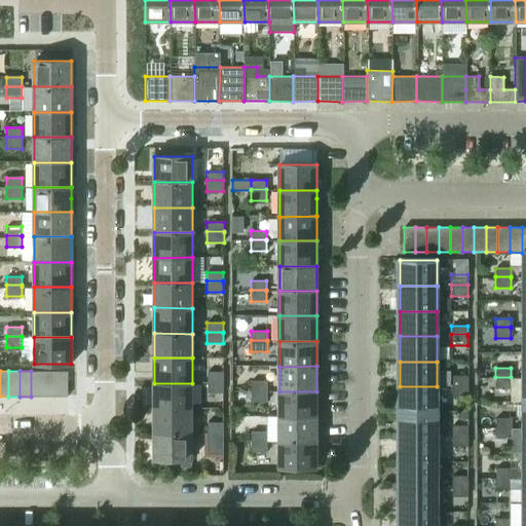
[(42,397),(42,371),(31,371),(31,397),(42,397)]
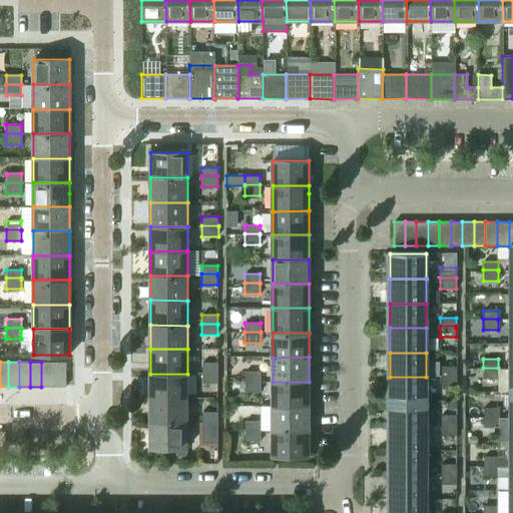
[(54,387),(54,362),(41,362),(41,387),(54,387)]
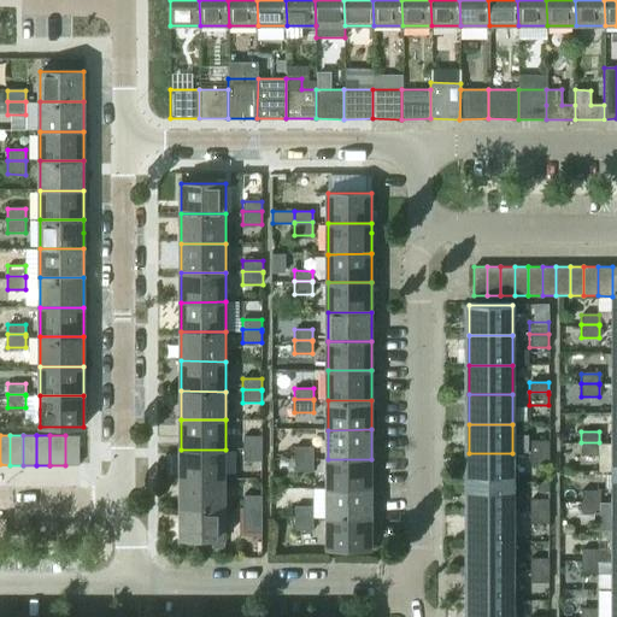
[(78,465),(78,435),(65,435),(65,465),(78,465)]
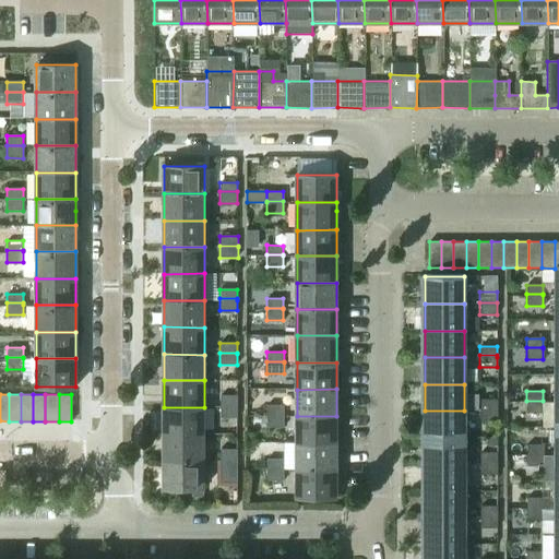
[(238,405),(238,396),(221,396),(221,405),(238,405)]
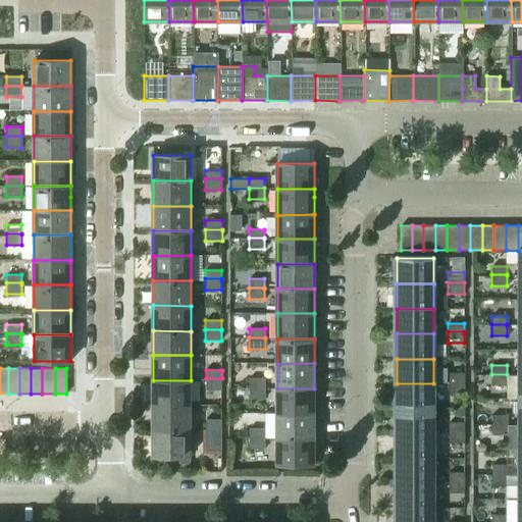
[(464,381),(464,372),(448,372),(448,381),(464,381)]
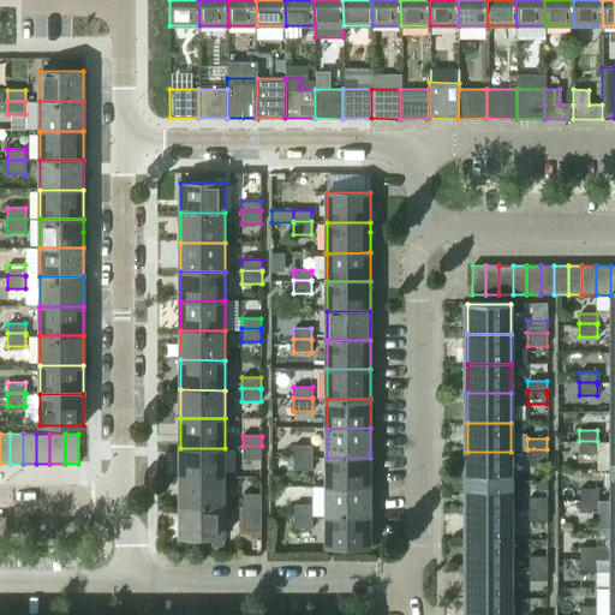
[(597,454),(597,442),(597,441),(579,441),(579,454),(597,454)]
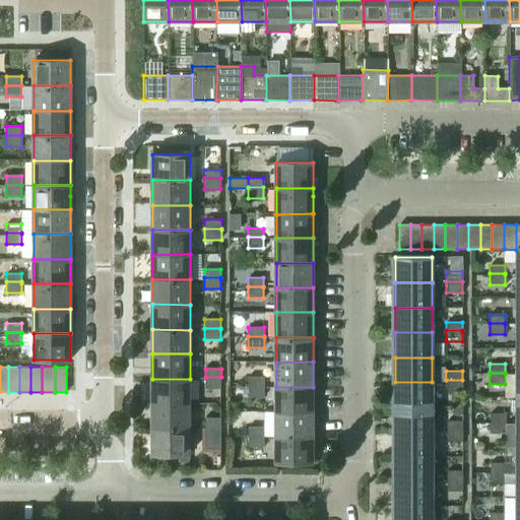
[(221,389),(221,379),(221,377),(205,377),(205,389),(221,389)]
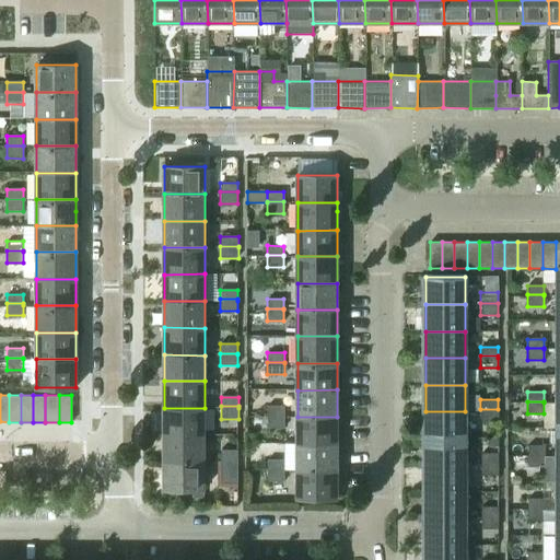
[(284,416),(284,406),(267,406),(267,416),(284,416)]
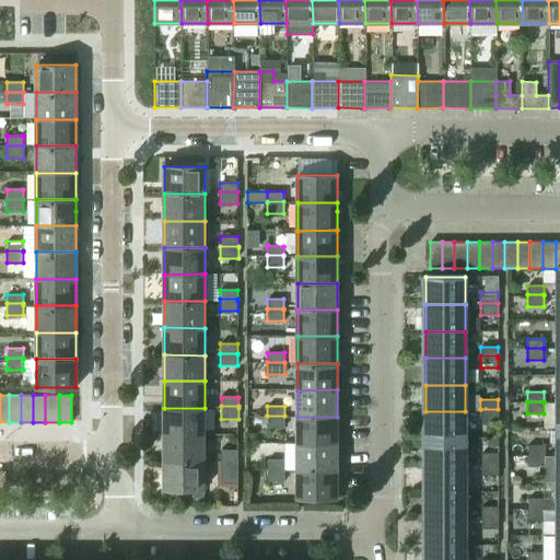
[(205,435),(205,408),(164,408),(164,435),(205,435)]
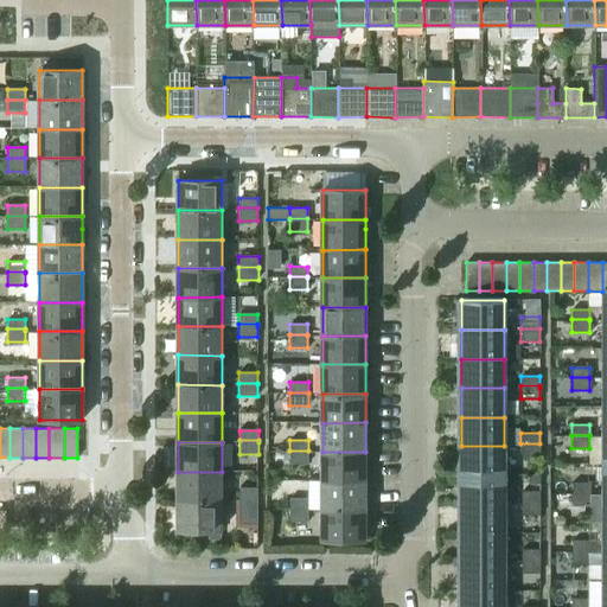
[(540,457),(540,445),(540,443),(521,443),(521,457),(540,457)]
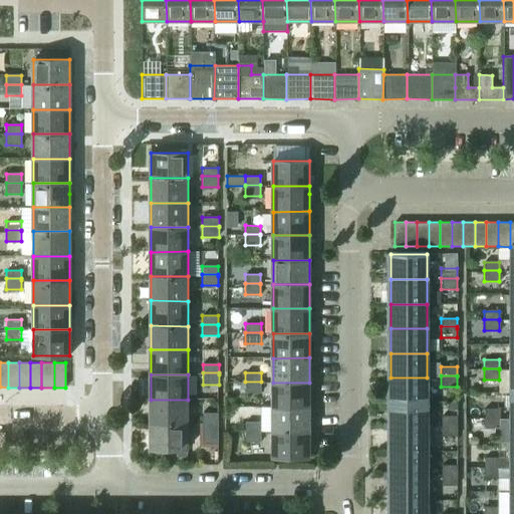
[(427,402),(427,377),(391,377),(391,402),(427,402)]
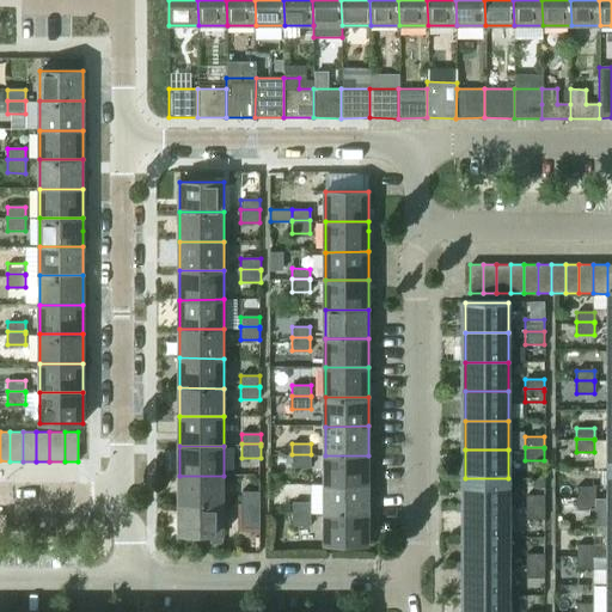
[(311,467),(310,456),(311,454),(292,454),(292,467),(311,467)]
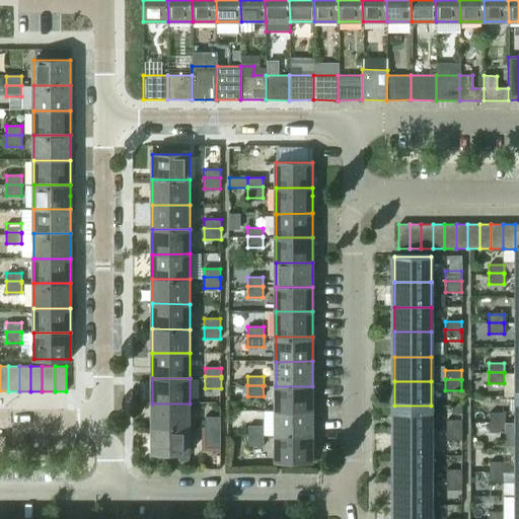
[(312,412),(312,386),(276,386),(276,412),(312,412)]
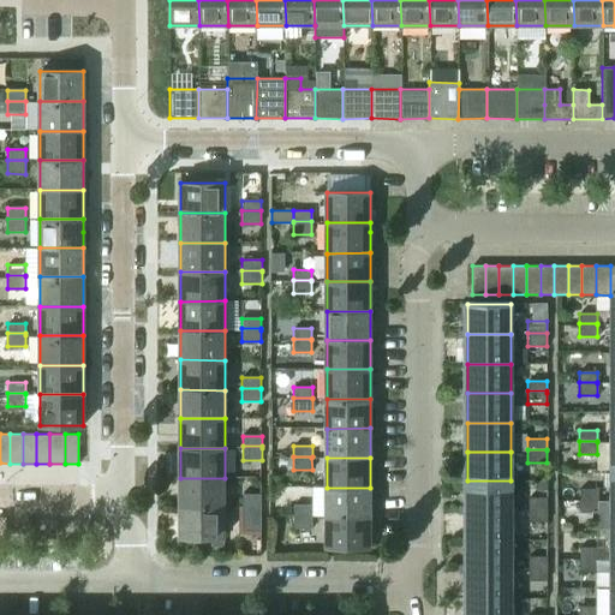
[(225,507),(225,478),(180,478),(180,507),(225,507)]
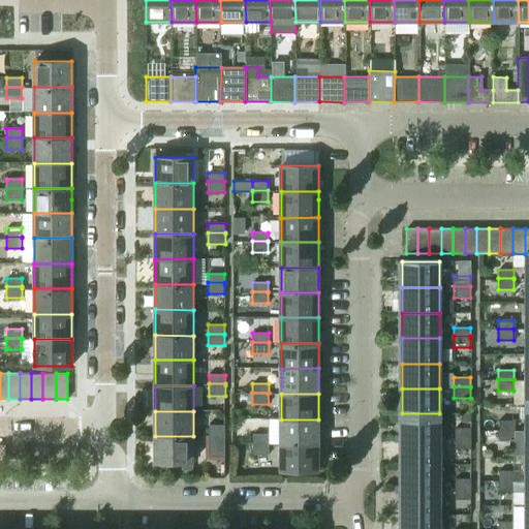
[(439,439),(439,413),(402,413),(402,439),(439,439)]
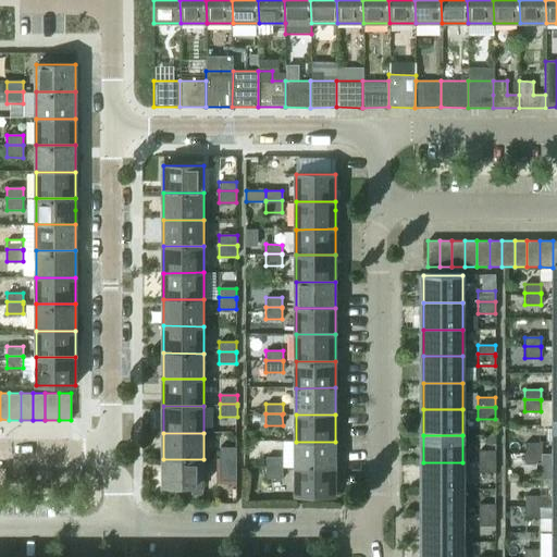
[(335,468),(335,442),(296,442),(296,468),(335,468)]
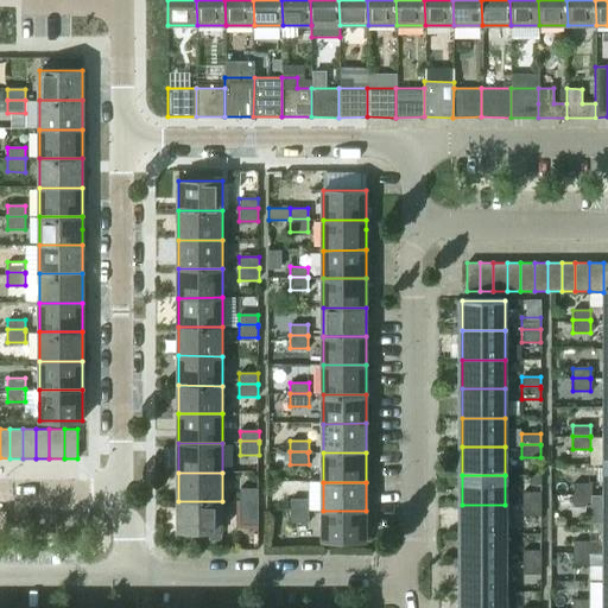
[(590,494),(590,483),(572,483),(572,494),(590,494)]
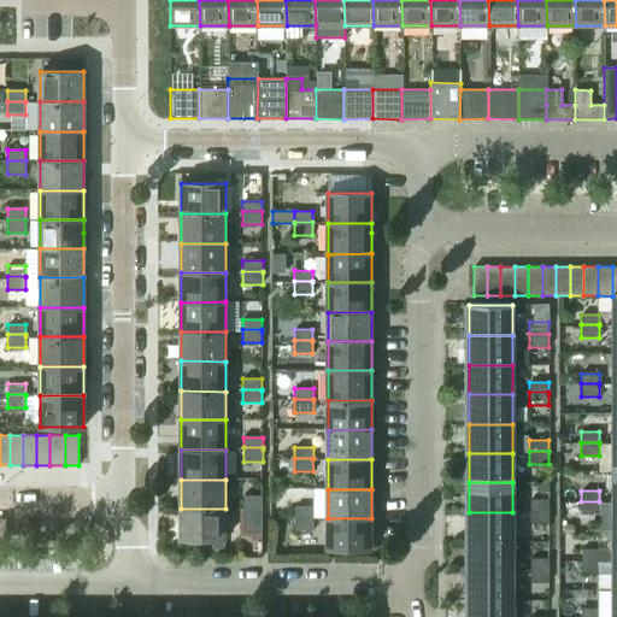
[(262,509),(262,495),(242,495),(242,509),(262,509)]
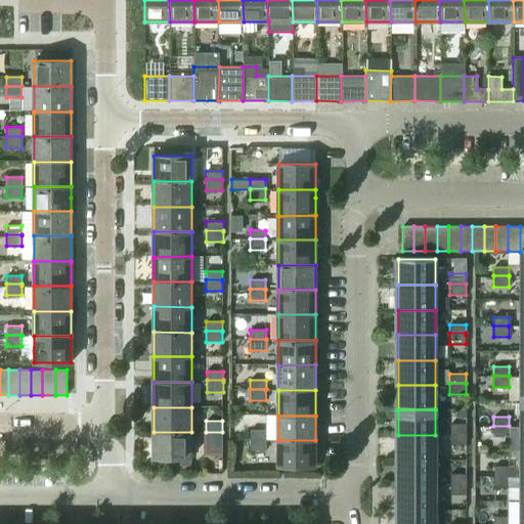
[(466,433),(466,425),(450,425),(450,433),(466,433)]
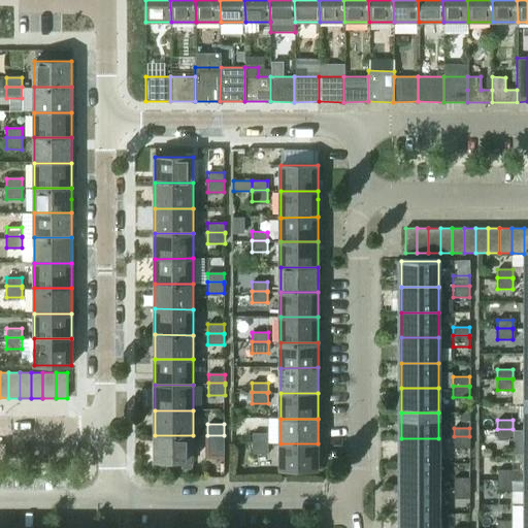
[(513,440),(513,430),(513,429),(497,429),(497,440),(513,440)]
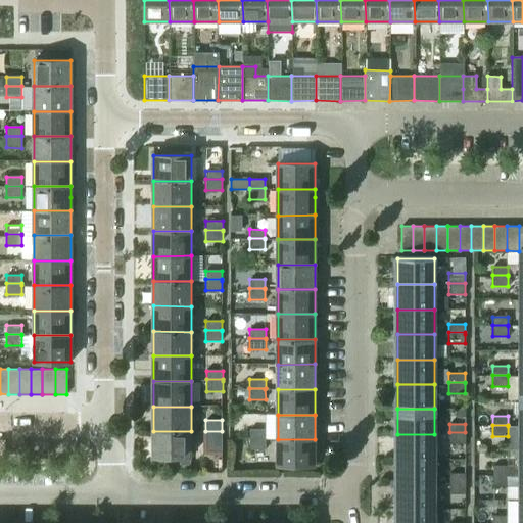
[(265,438),(265,429),(249,429),(249,438),(265,438)]
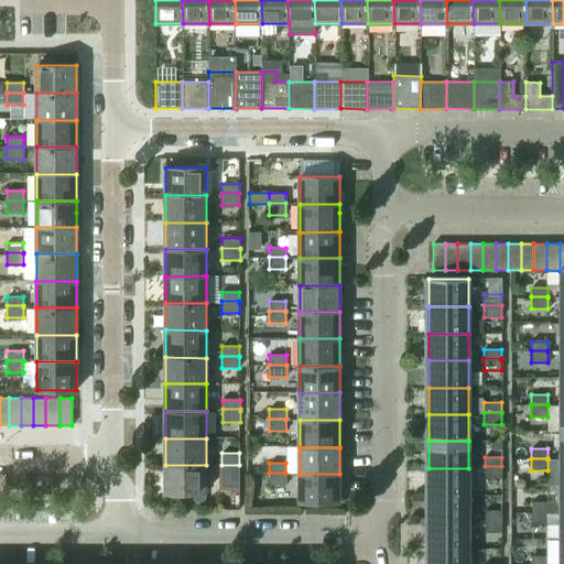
[(206,492),(206,465),(165,465),(165,492),(206,492)]
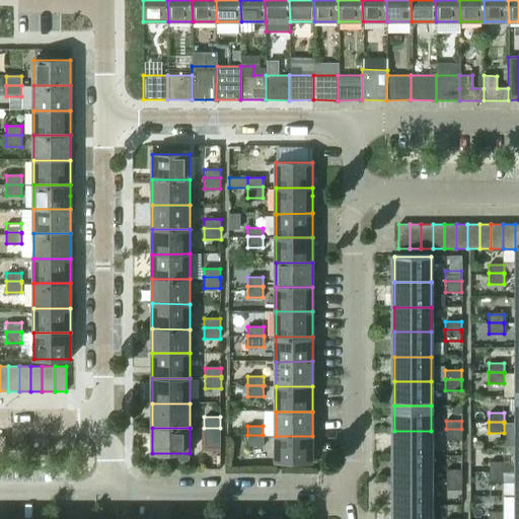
[(220,448),(220,428),(204,428),(204,448),(220,448)]
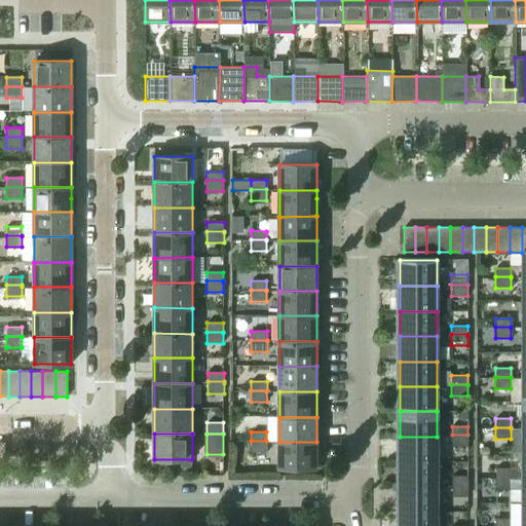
[(467,447),(467,437),(467,435),(452,435),(452,447),(467,447)]
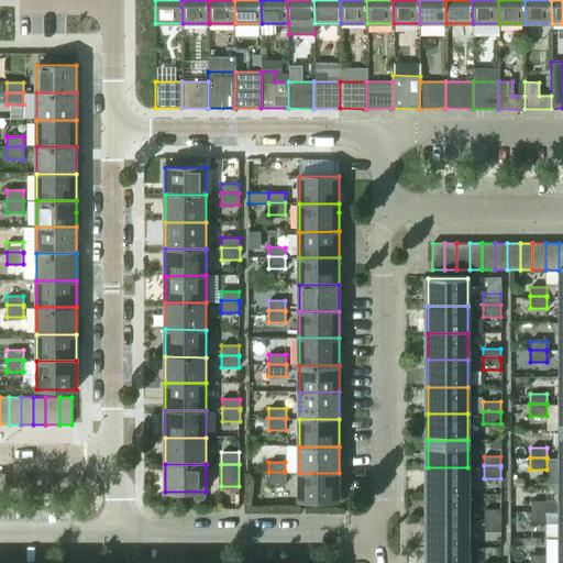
[(467,494),(467,467),(428,467),(428,494),(467,494)]
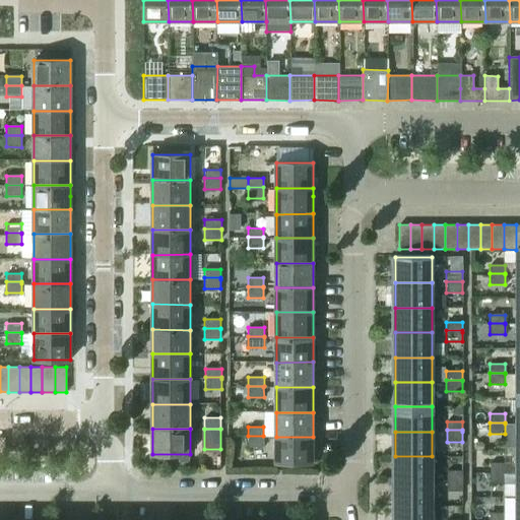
[(263,447),(263,437),(263,436),(248,436),(248,447),(263,447)]
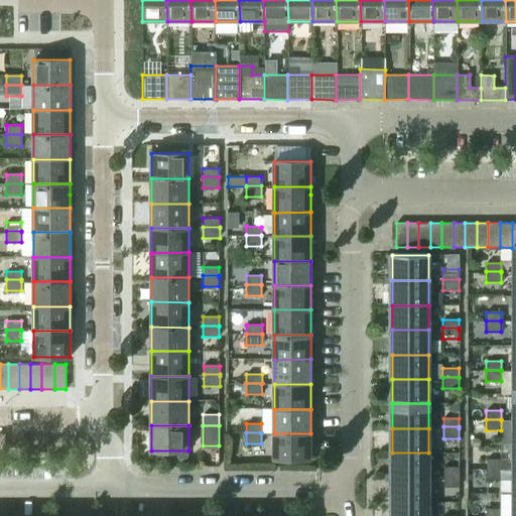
[(310,459),(310,433),(274,433),(274,459),(310,459)]
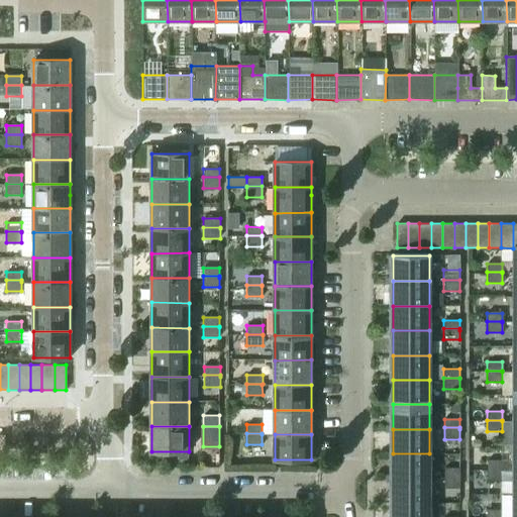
[(429,479),(429,453),(393,453),(393,479),(429,479)]
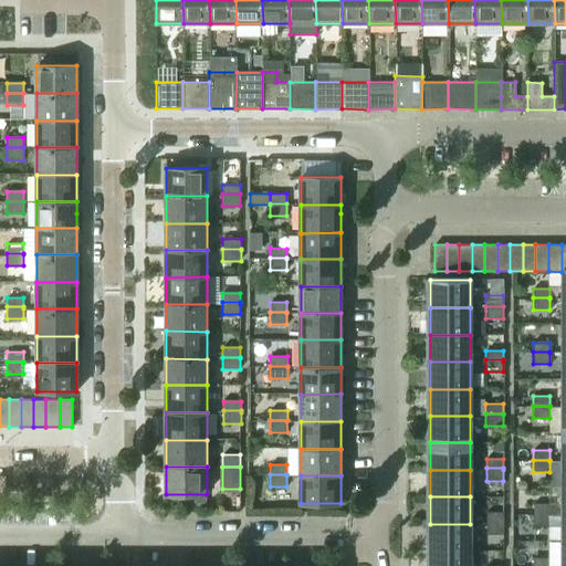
[(549,514),(549,504),(533,504),(533,514),(549,514)]
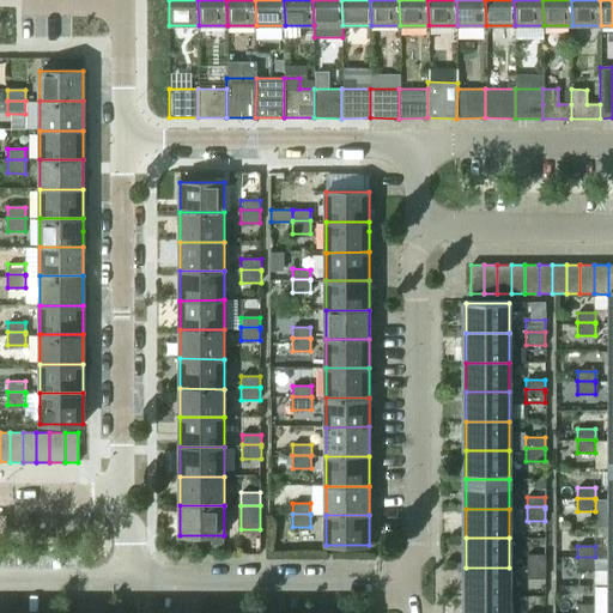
[(546,565),(546,554),(527,554),(527,565),(546,565)]
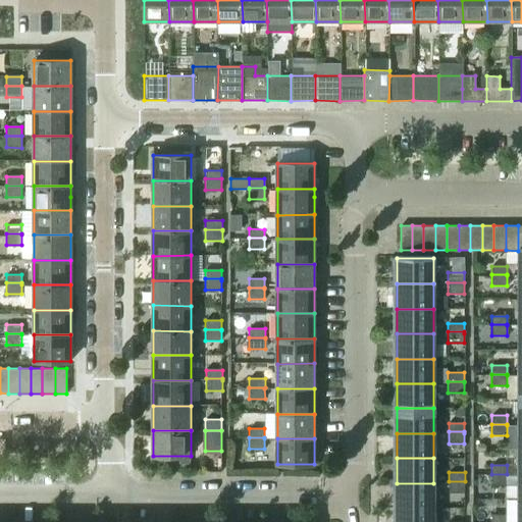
[(507,485),(507,475),(507,474),(491,474),(491,485),(507,485)]
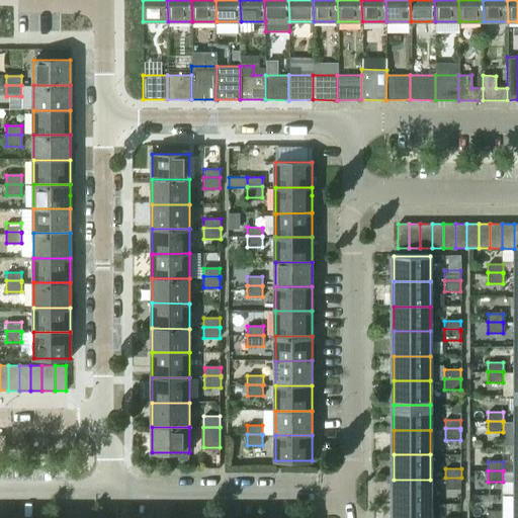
[(461,489),(461,480),(461,478),(445,478),(445,489),(461,489)]
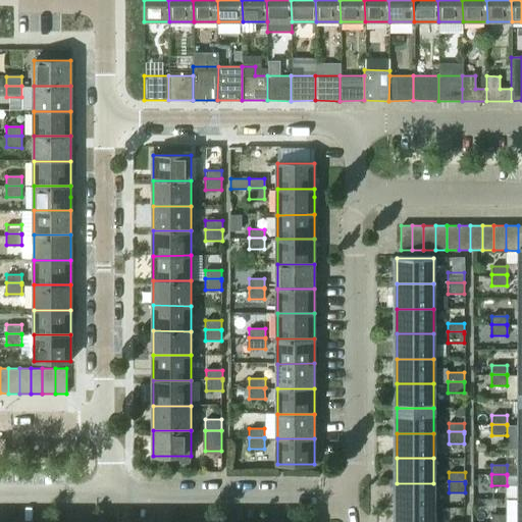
[(433,509),(433,483),(397,483),(397,509),(433,509)]
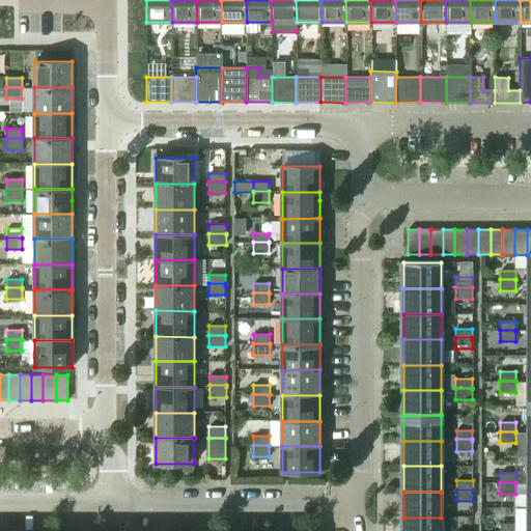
[(440,530),(441,518),(403,518),(402,530),(440,530)]
